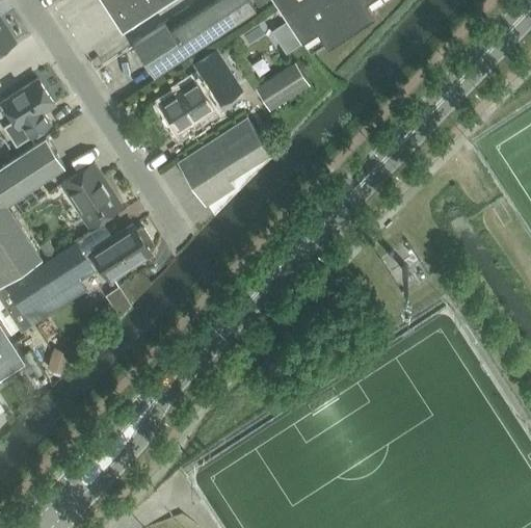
[(101,0),(122,30),(167,0),(101,0)]
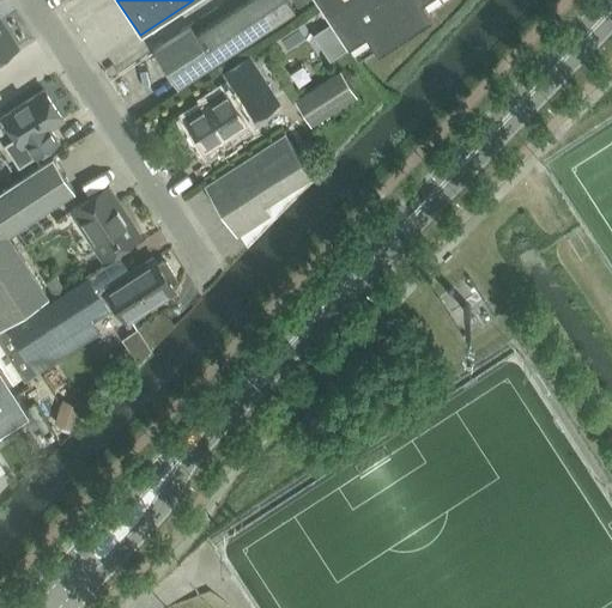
[(153,56),(176,92),(213,68),(294,14),(292,13),(283,0),(254,0),(194,40),(189,32),(153,56)]
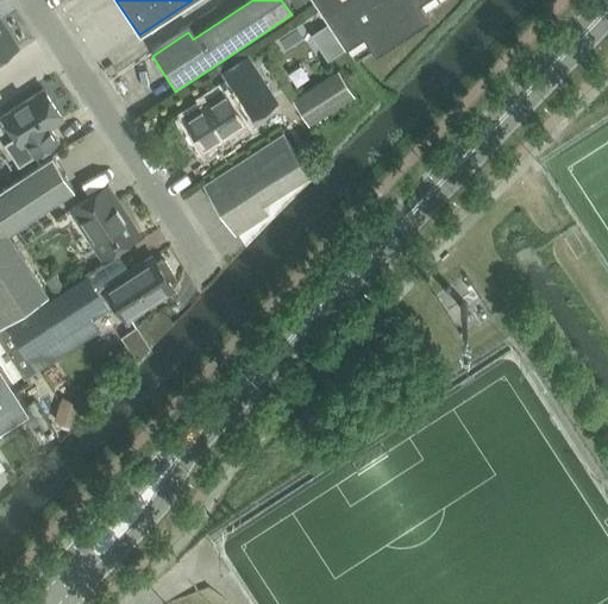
[(312,0),(353,63),(373,51),(375,55),(428,19),(424,12),(442,0),(312,0)]
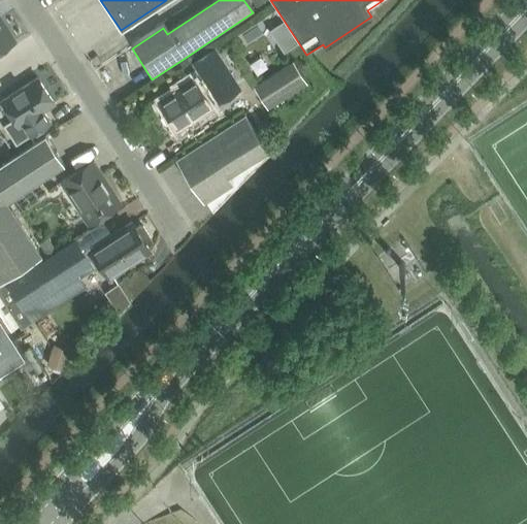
[(0,54),(14,45),(0,24),(0,54)]
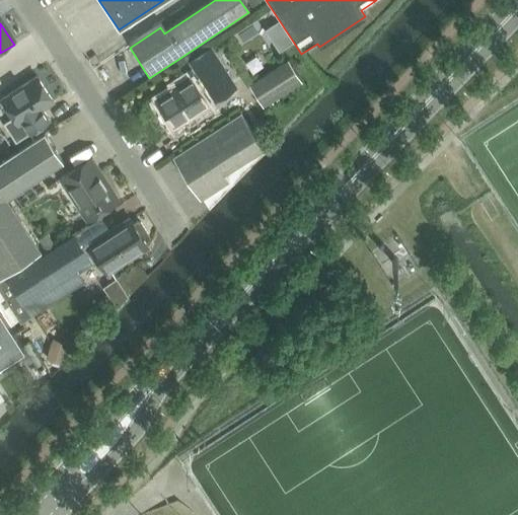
[(279,23),(265,32),(279,54),(292,45),(279,23)]
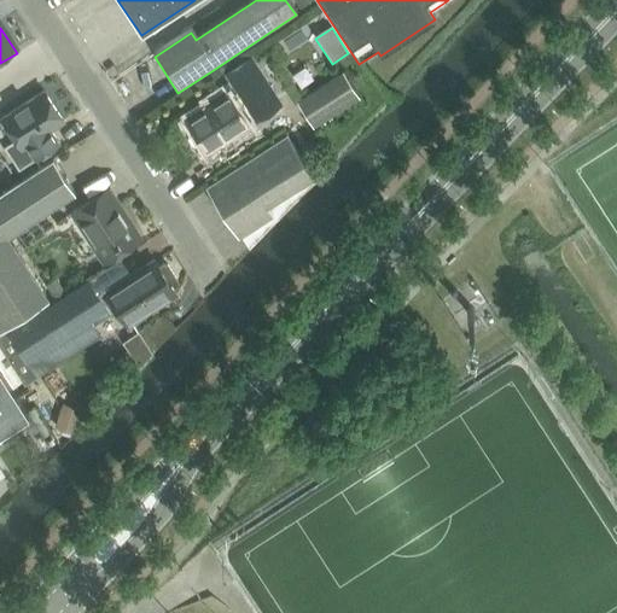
[(249,62),(225,77),(236,94),(228,99),(227,98),(185,126),(207,157),(246,130),(246,129),(255,123),(256,124),(279,109),(249,62)]
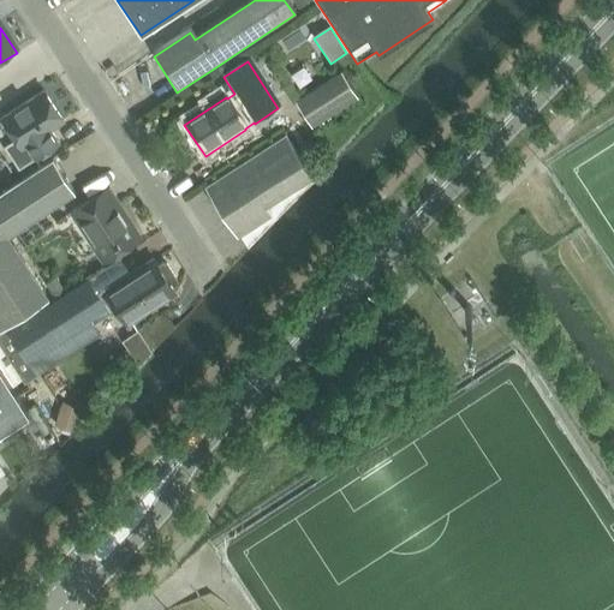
[(340,76),(297,105),(313,130),(357,101),(340,76)]
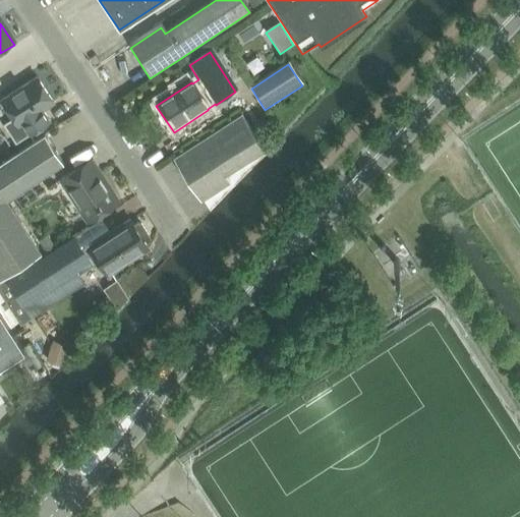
[(36,80),(0,103),(12,122),(4,128),(15,146),(29,137),(48,125),(41,114),(53,106),(36,80)]
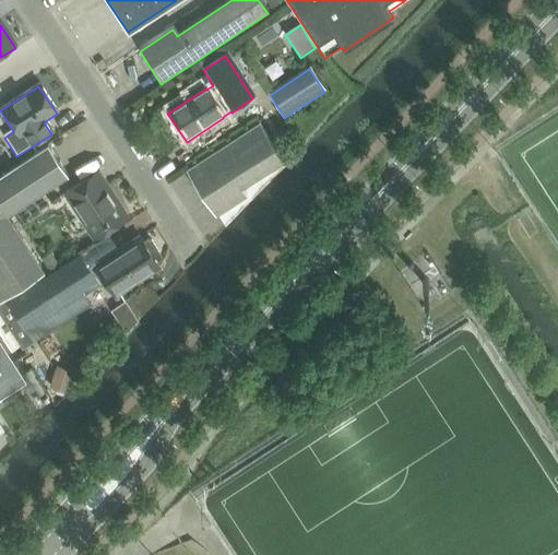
[(260,127),(188,174),(216,219),(247,199),(241,191),(284,163),(260,127)]
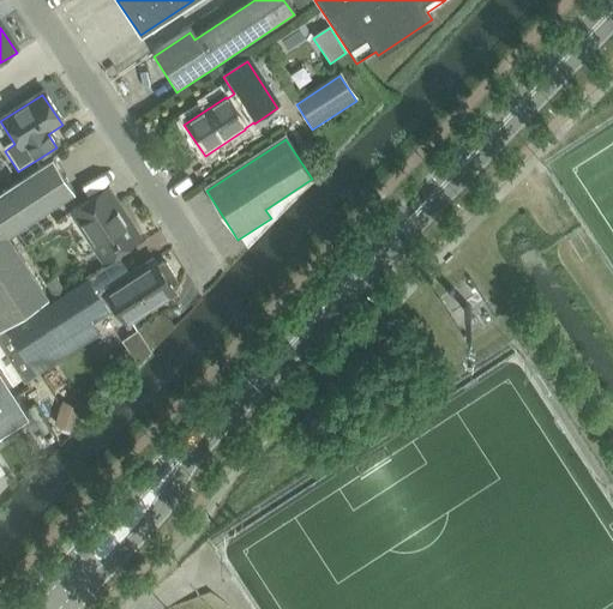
[(8,239),(74,197),(52,161),(0,193),(0,331),(1,332),(48,301),(8,239)]
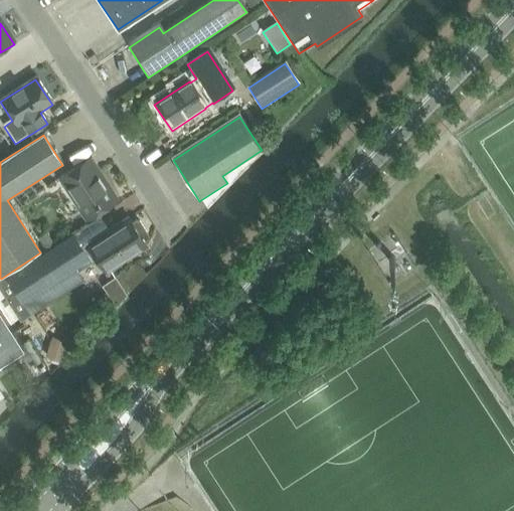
[(89,160),(58,179),(88,223),(117,203),(89,160)]
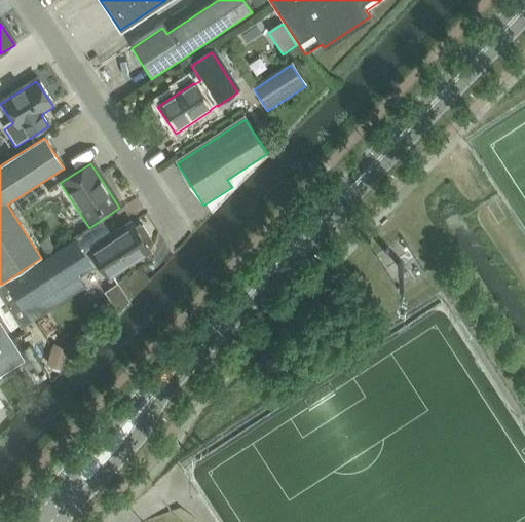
[(130,225),(87,253),(106,282),(149,254),(146,249),(149,247),(150,243),(142,229),(138,228),(135,230),(130,225)]
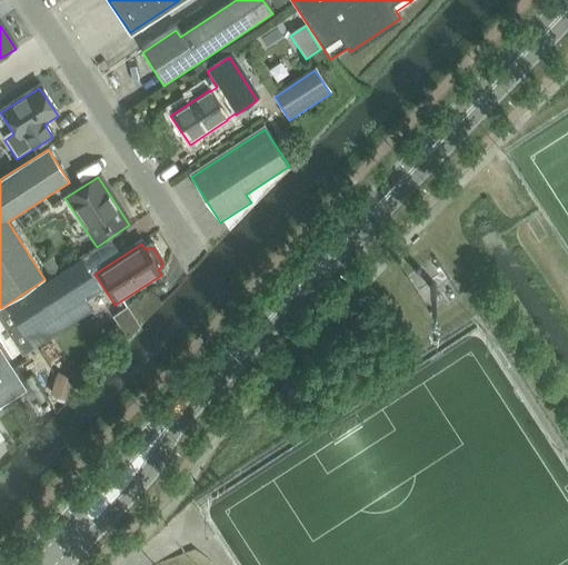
[(50,259),(42,264),(52,279),(59,274),(50,259)]
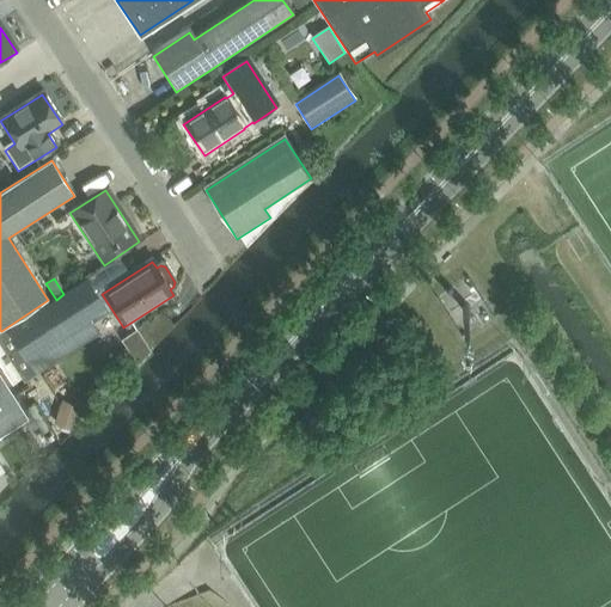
[(56,300),(6,331),(35,376),(67,356),(60,343),(108,313),(86,280),(63,294),(56,300)]
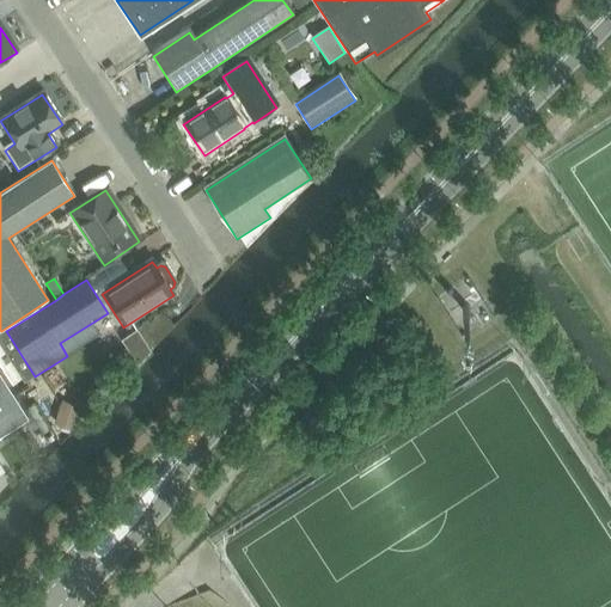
[(138,332),(122,343),(134,361),(136,366),(139,369),(152,355),(151,351),(138,332)]
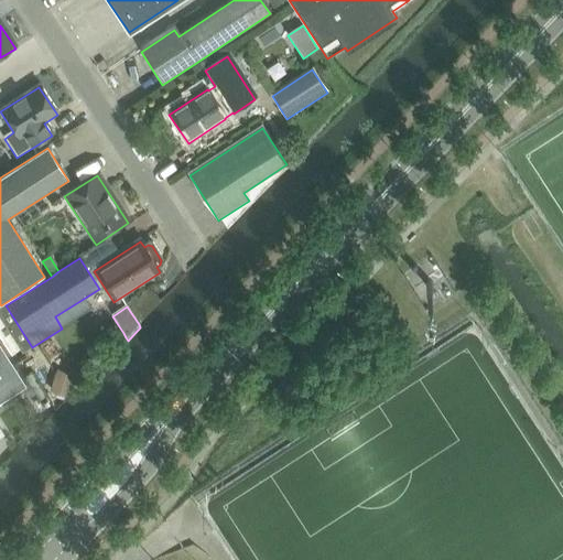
[(0,396),(25,380),(0,340),(0,396)]
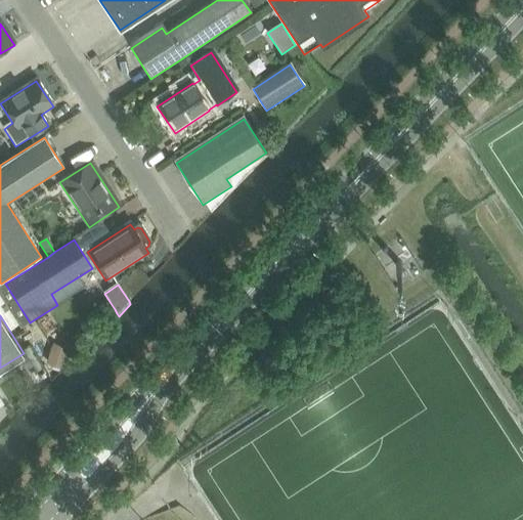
[(51,350),(46,365),(61,370),(63,371),(64,367),(66,363),(68,355),(51,350)]
